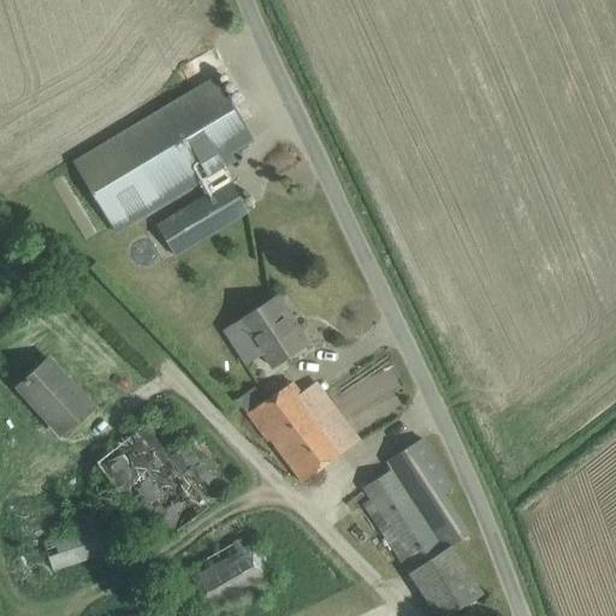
[(215,77),(73,163),(114,232),(235,160),(231,153),(253,140),(215,77)]
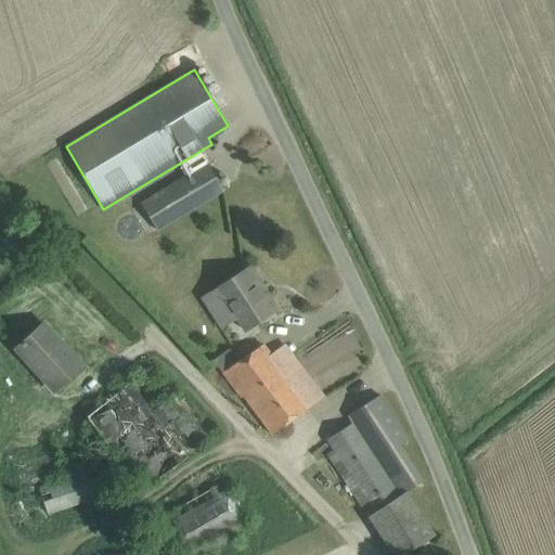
[(207,164),(141,203),(157,230),(223,191),(207,164)]
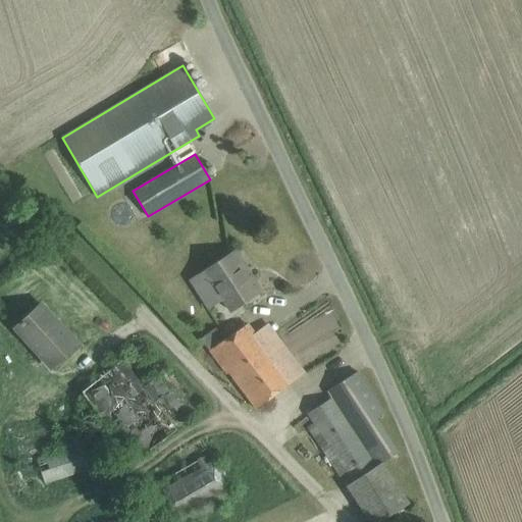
[(205,271),(230,311),(260,291),(250,274),(246,277),(230,254),(205,271)]
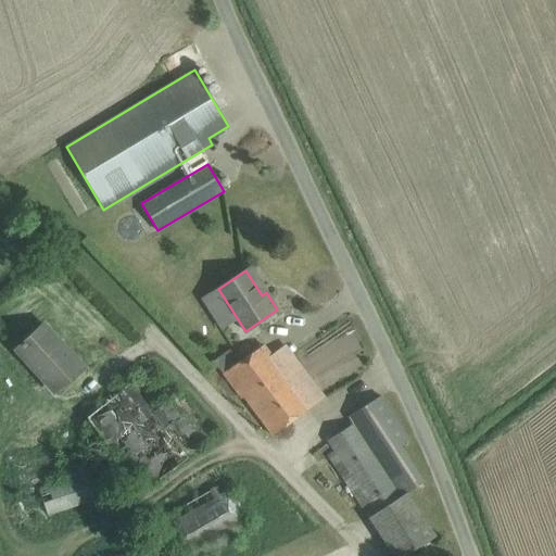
[(43,325),(27,339),(16,350),(54,391),(81,367),(43,325)]
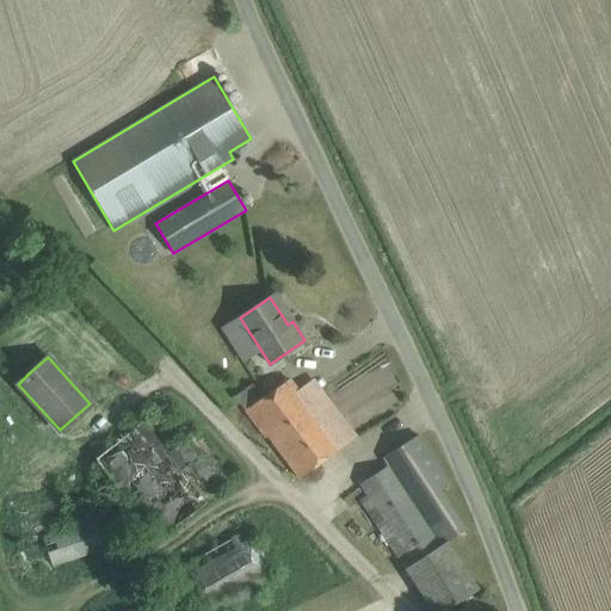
[(252,383),(234,396),(265,438),(267,436),(298,479),(356,436),(325,395),(310,407),(289,378),(261,397),(252,383)]
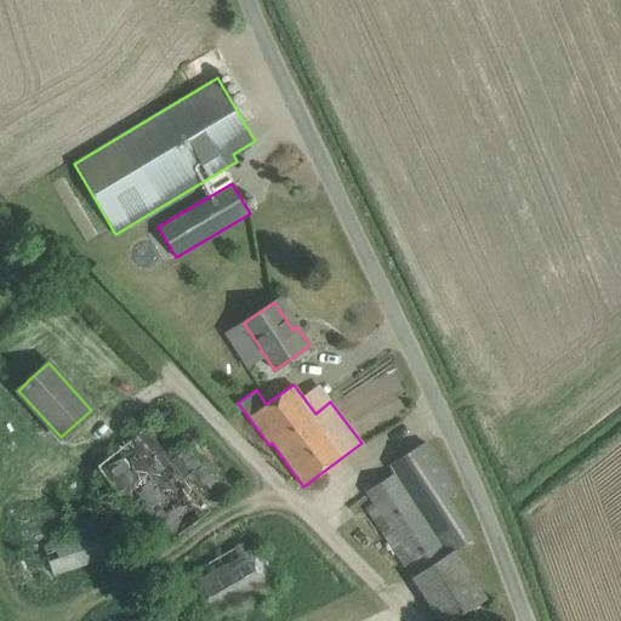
[(144,428),(97,467),(121,497),(124,495),(167,550),(228,499),(187,448),(170,460),(144,428)]
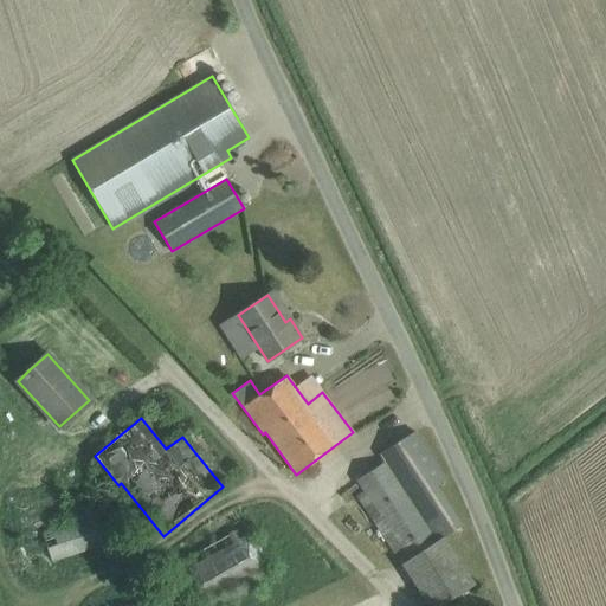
[(439,605),(475,584),(443,536),(462,524),(436,485),(446,479),(416,432),(379,455),(385,462),(356,479),(365,491),(358,496),(429,605),(439,605)]
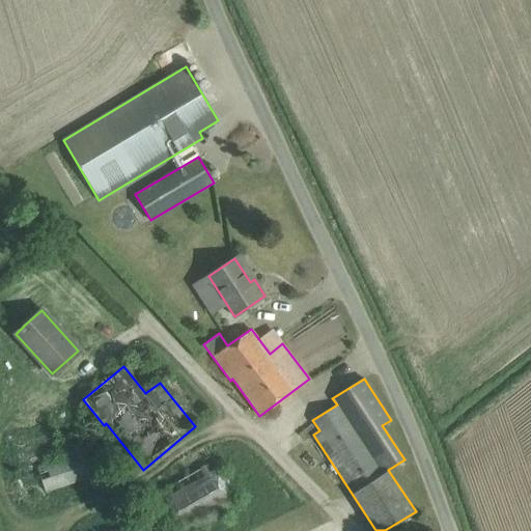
[(66,457),(37,467),(45,491),(94,476),(83,441),(63,447),(66,457)]
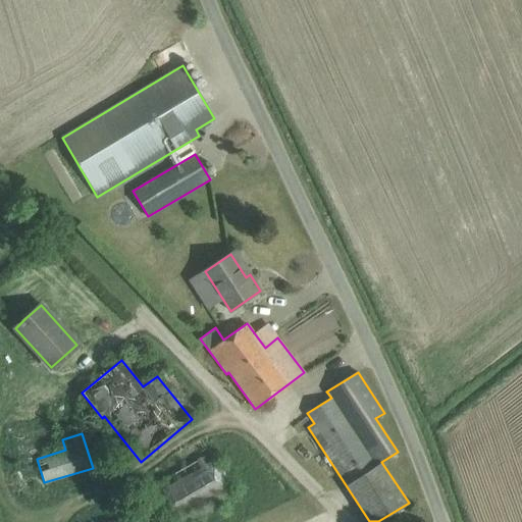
[(213,459),(209,453),(162,481),(169,492),(150,505),(160,521),(173,521),(235,486),(215,458),(213,459)]
